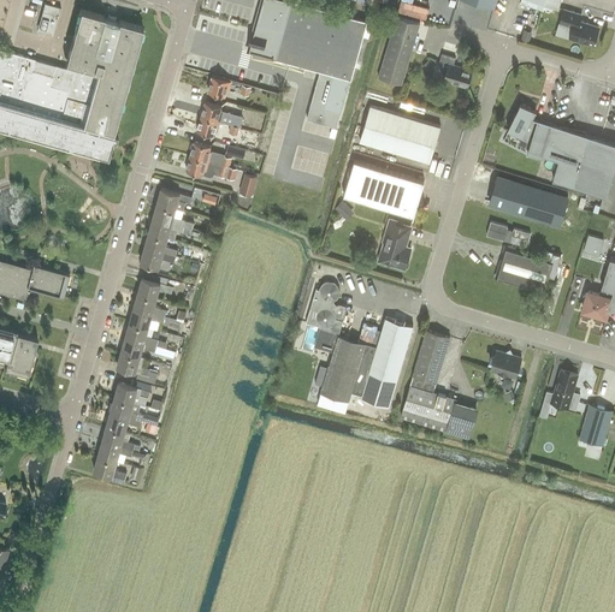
[(254,35),(250,48),(252,49),(250,55),(254,57),(272,61),(272,60),(275,61),(319,73),(306,122),(336,130),(339,117),(339,116),(341,117),(350,83),(367,24),(291,4),(288,3),(279,0),(265,0),(262,11),(255,36),(254,35)]
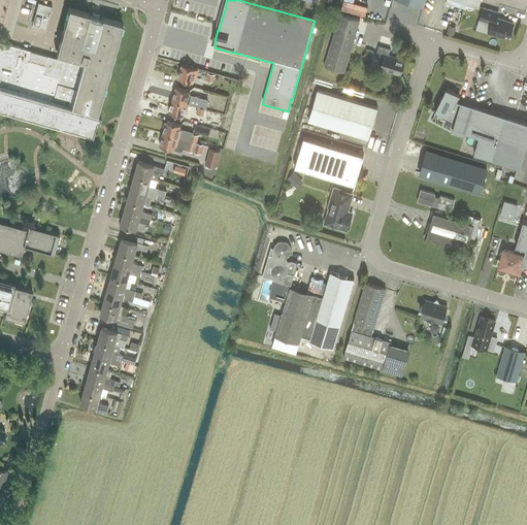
[(393,0),(423,9),(425,0),(393,0)]
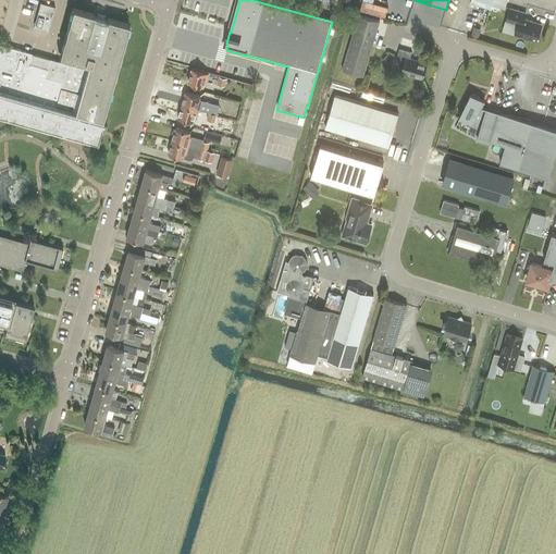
[(504,10),(506,0),(471,0),(470,5),(491,12),(493,7),(504,10)]
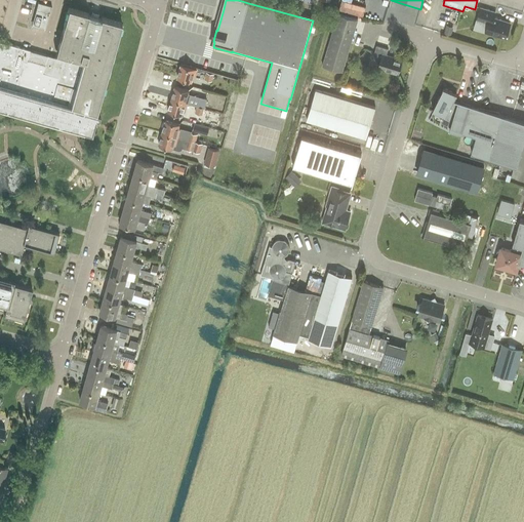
[(365,18),(368,8),(344,1),(341,11),(365,18)]
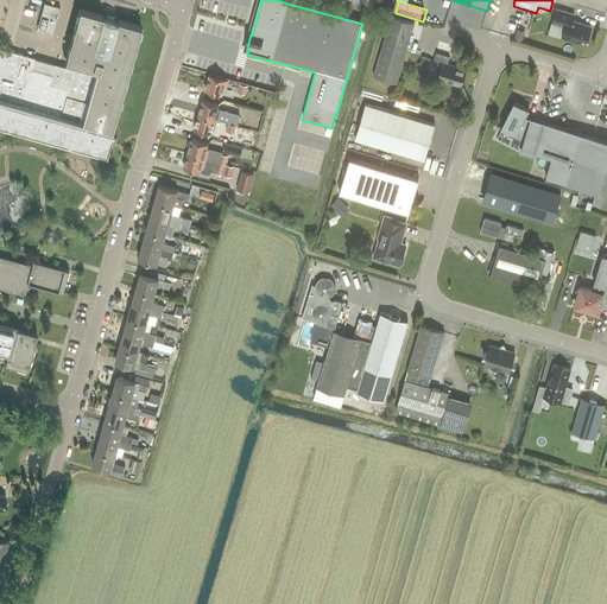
[(51,37),(56,19),(58,11),(43,6),(36,33),(51,37)]
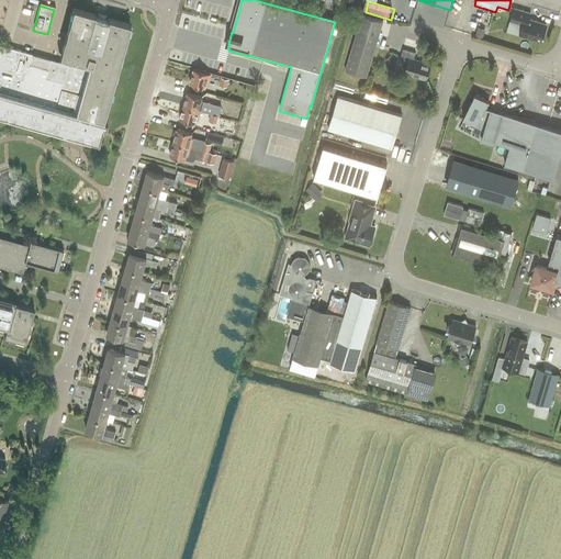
[(545,28),(528,22),(529,17),(514,11),(509,24),(522,28),(519,37),(540,44),(542,38),(542,40),(543,37),(542,36),(546,28),(545,28)]
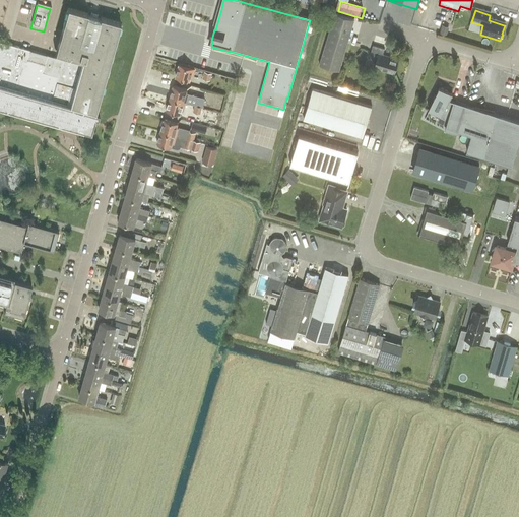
[(0,109),(90,135),(94,120),(96,121),(99,116),(94,115),(120,26),(100,20),(100,22),(95,21),(98,17),(91,15),(89,19),(86,19),(87,17),(67,11),(53,60),(9,48),(0,45),(0,109)]
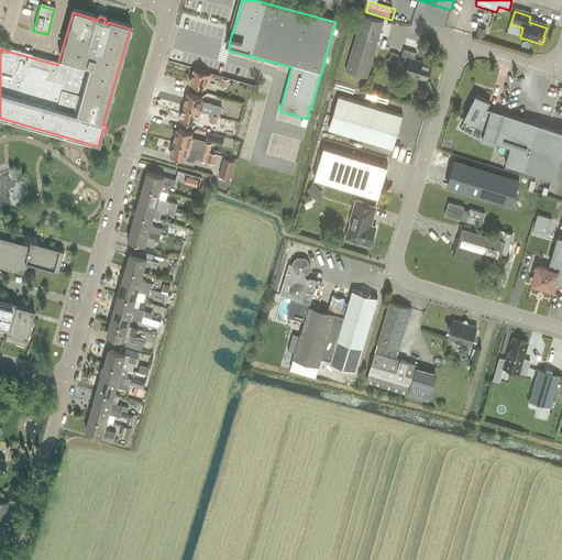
[(366,80),(383,23),(362,17),(344,74),(366,80)]
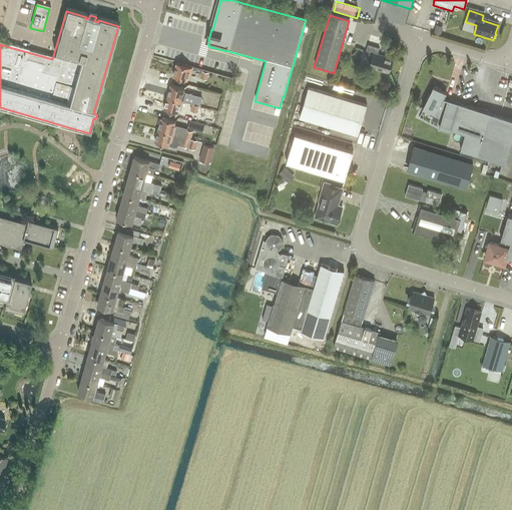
[(442,29),(436,27),(433,36),(439,38),(442,29)]
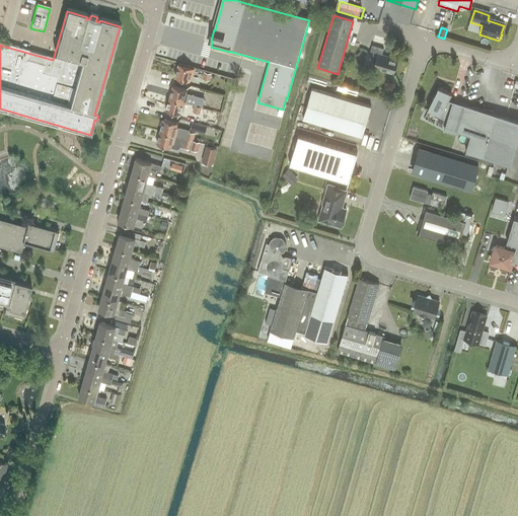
[(392,76),(397,62),(381,57),(383,51),(371,48),(368,58),(376,60),(373,70),(392,76)]
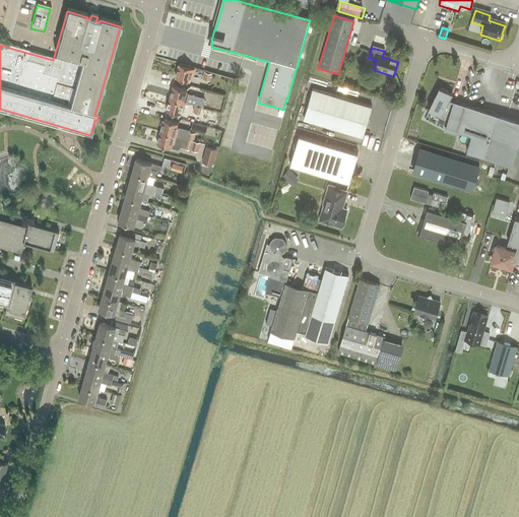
[(355,59),(361,64),(367,58),(362,53),(355,59)]
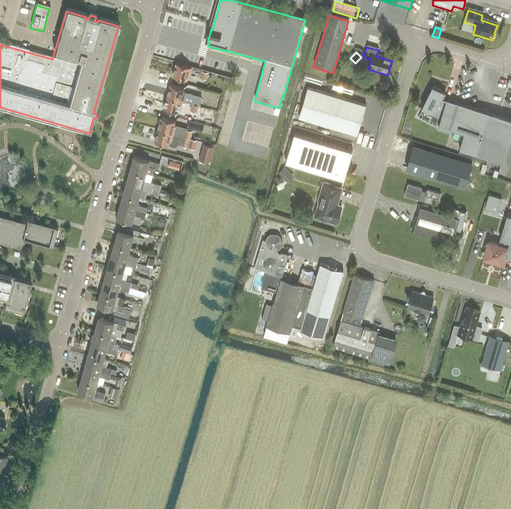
[(189,79),(191,71),(175,66),(172,79),(186,82),(187,78),(189,79)]
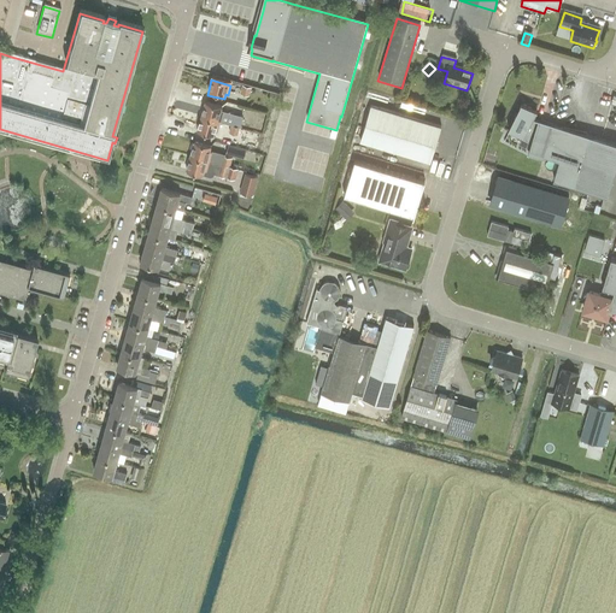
[(251,92),(251,90),(241,88),(239,96),(248,99),(251,92)]
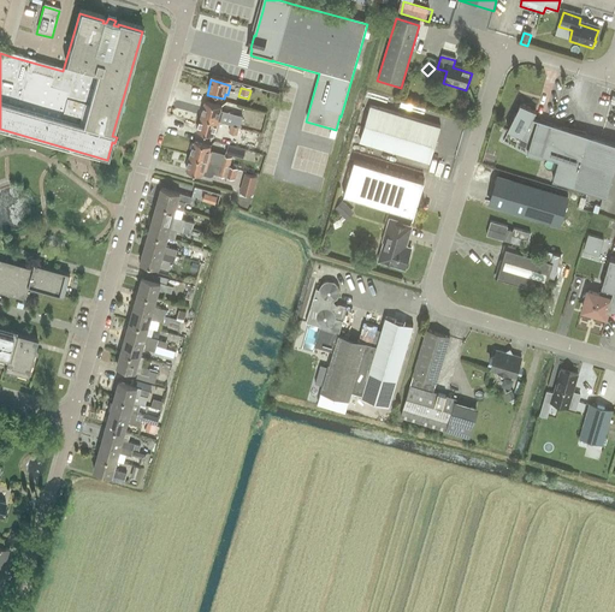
[(200,119),(219,125),(222,116),(219,114),(220,110),(203,105),(200,119)]
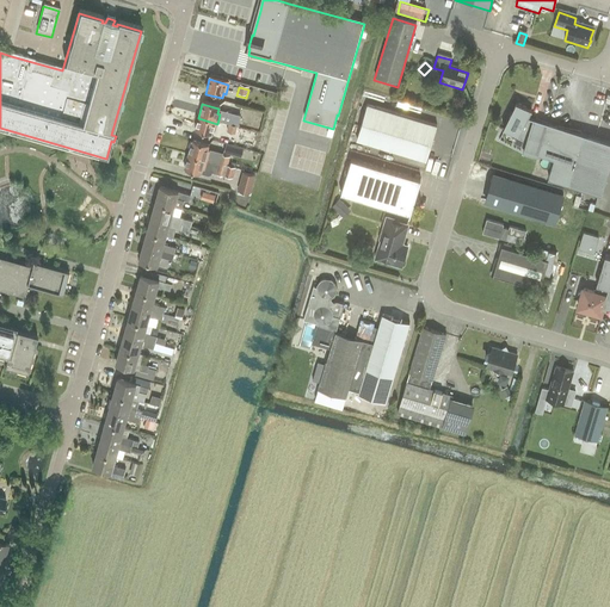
[(599,198),(609,162),(609,144),(528,121),(531,113),(515,106),(501,131),(509,134),(507,136),(522,143),(519,149),(523,152),(522,154),(536,159),(537,156),(553,162),(547,180),(599,198)]
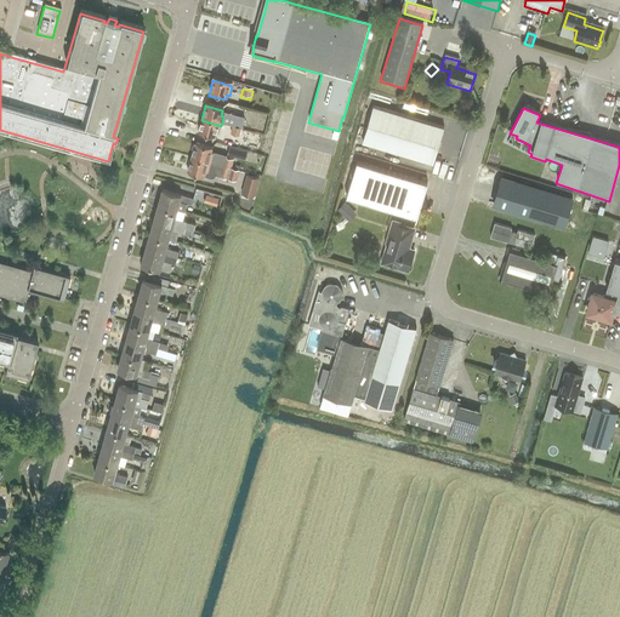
[(432,166),(443,130),(373,109),(362,144),(432,166)]
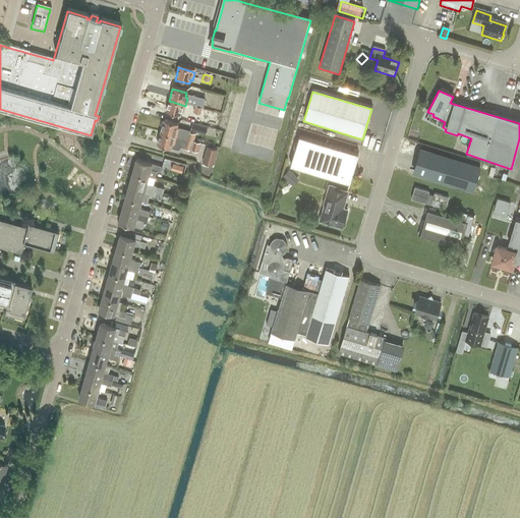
[(183,114),(185,106),(169,101),(166,113),(180,117),(181,113),(183,114)]
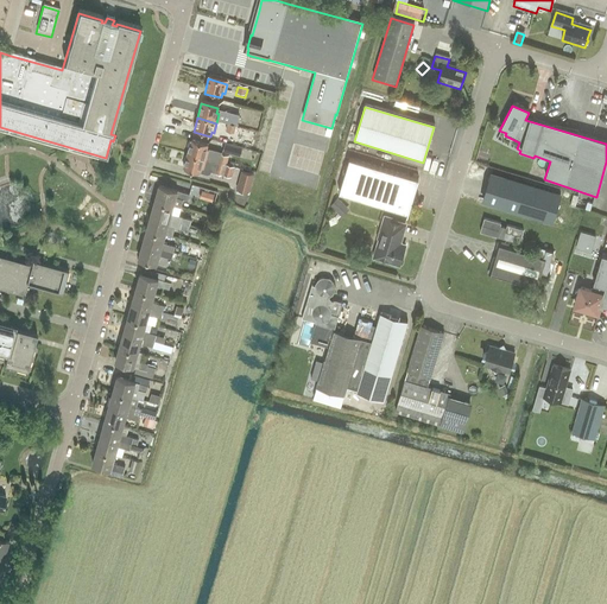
[(253,124),(251,132),(260,134),(263,126),(253,124)]
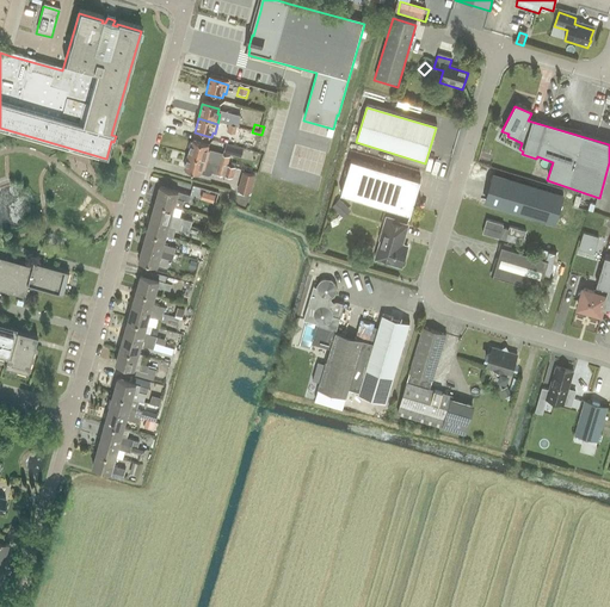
[(234,137),(236,129),(228,127),(226,135),(234,137)]
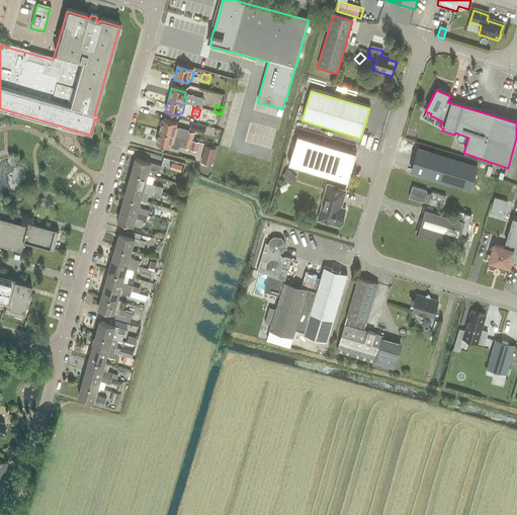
[(159,134),(191,143),(193,136),(186,134),(187,132),(177,130),(177,131),(175,130),(176,125),(162,121),(159,134)]
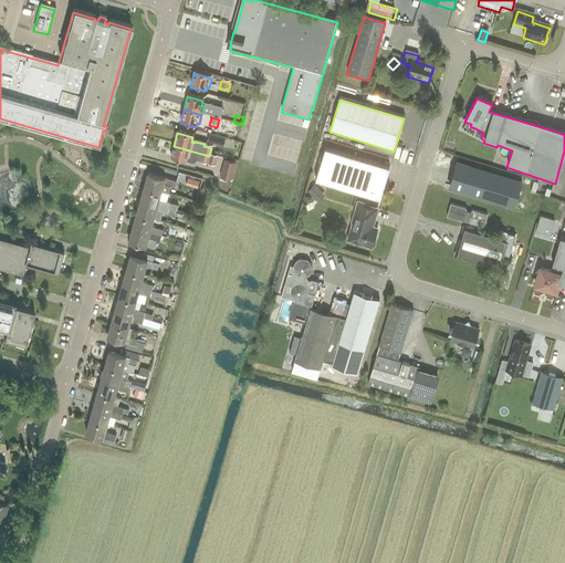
[(208,137),(206,144),(217,147),(219,139),(208,137)]
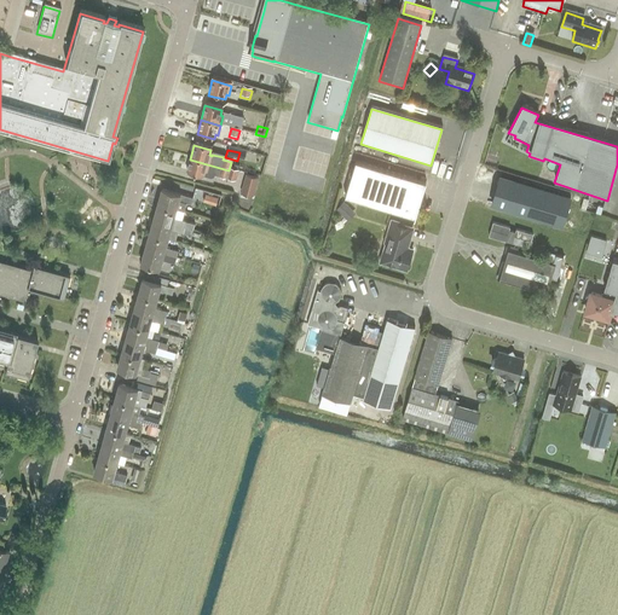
[(238,173),(229,170),(190,160),(186,174),(202,179),(203,179),(211,180),(213,179),(214,178),(219,179),(219,178),(225,179),(225,181),(235,184),(238,173)]
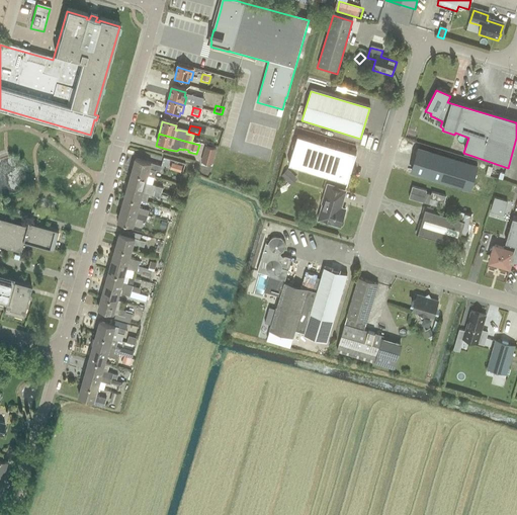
[(347,184),(355,155),(296,137),(288,167),(347,184)]
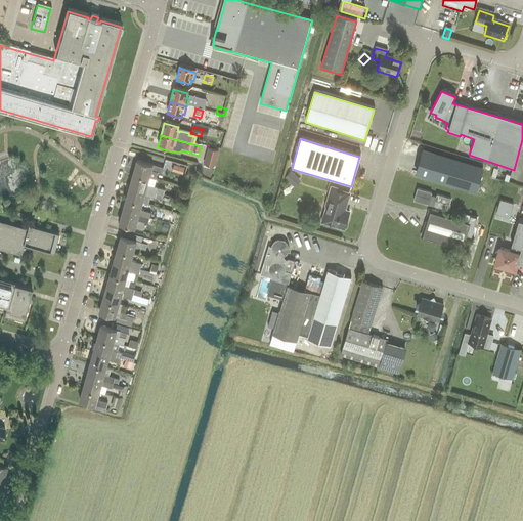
[(214,169),(218,154),(207,150),(203,166),(214,169)]
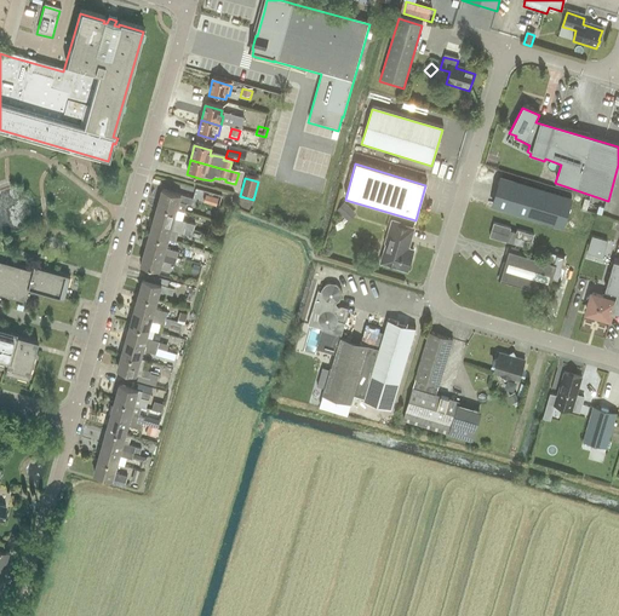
[(562,229),(571,201),(500,179),(492,208),(562,229)]
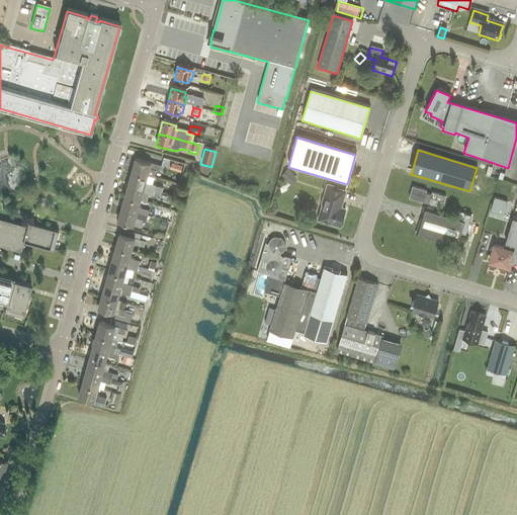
[(132,174),(147,178),(149,171),(160,174),(161,169),(154,167),(154,166),(135,161),(132,174)]
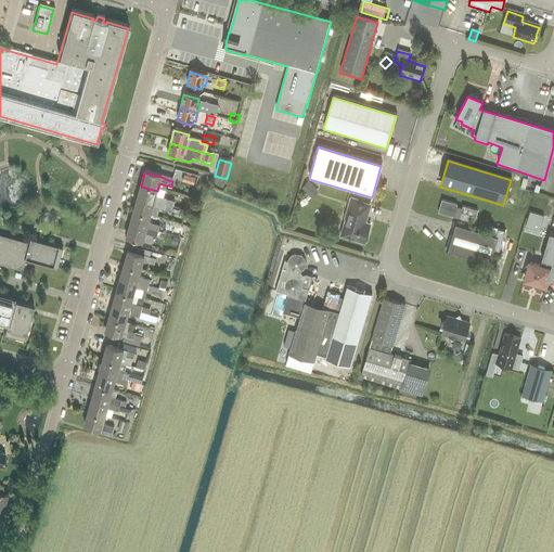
[(184,183),(196,187),(198,179),(187,176),(184,183)]
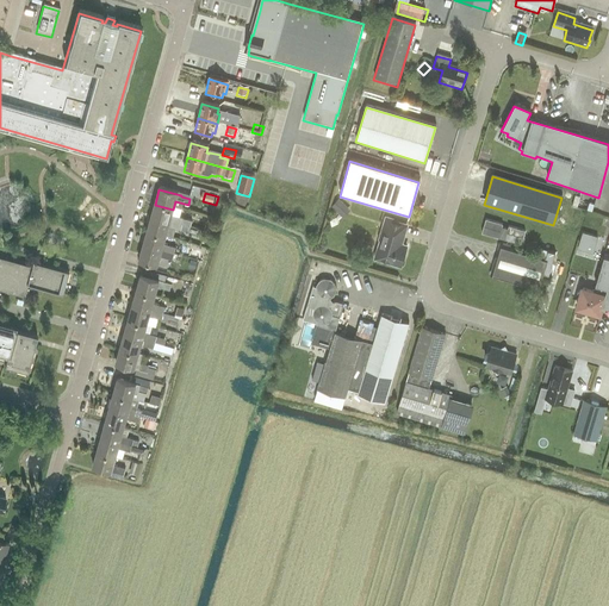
[(181,212),(173,210),(155,205),(150,219),(181,227),(186,229),(190,230),(191,224),(179,220),(181,212)]
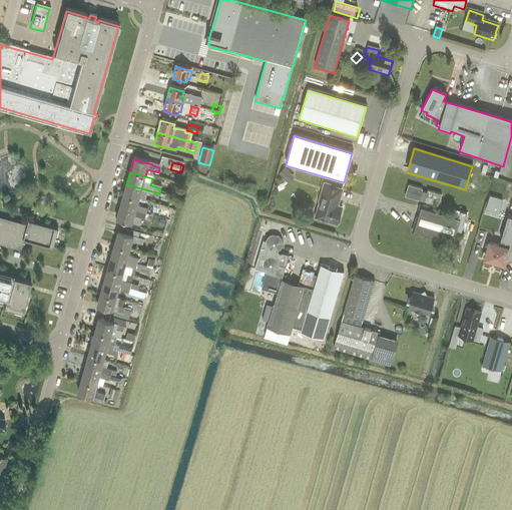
[(155,197),(156,192),(152,191),(126,184),(123,196),(138,200),(144,202),(146,195),(155,197)]
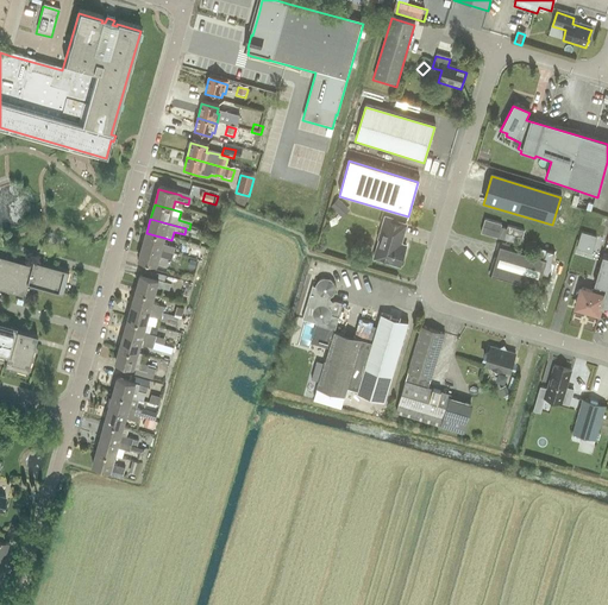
[(524,246),(528,232),(486,220),(482,234),(524,246)]
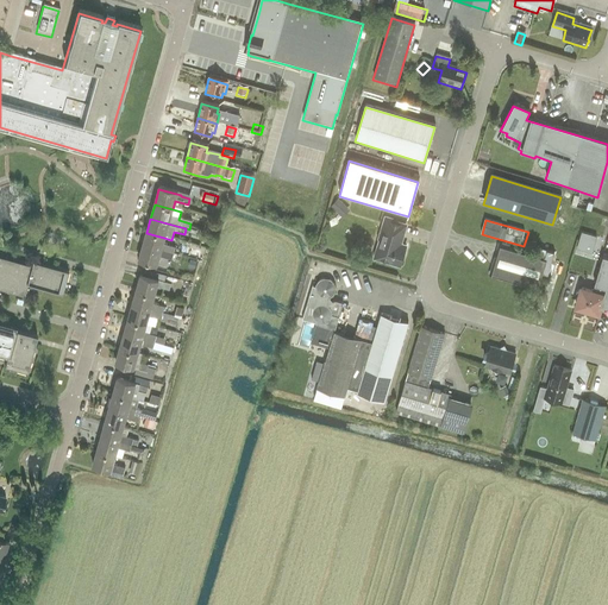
[(400,268),(406,250),(399,247),(405,228),(392,224),(392,222),(386,221),(378,243),(380,243),(375,260),(389,264),(389,266),(399,269),(399,268),(400,268)]
